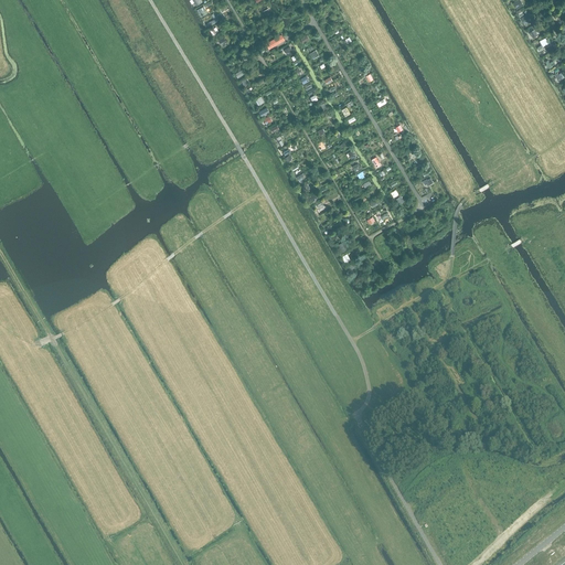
[(204,6),(198,10),(201,17),(208,12),(204,6)]
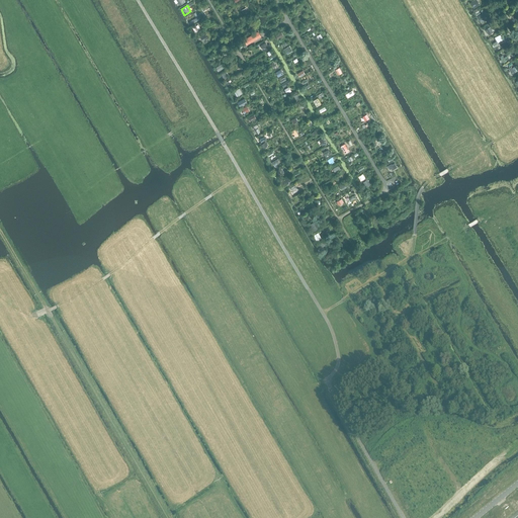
[(483,13),(478,16),(482,21),(487,19),(483,13)]
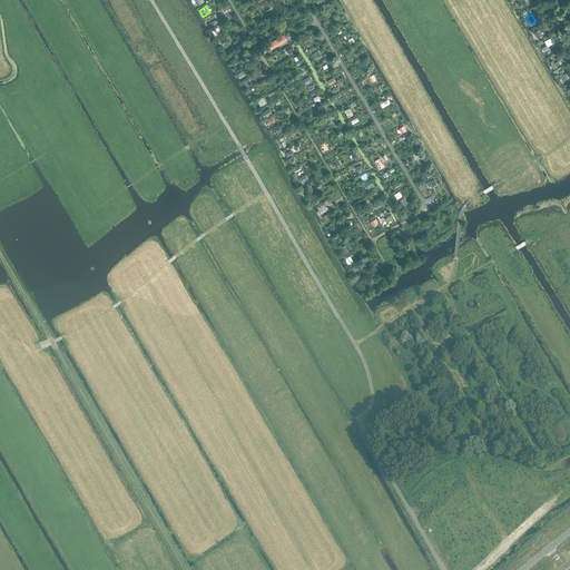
[(284,35),(268,43),(272,49),(287,40),(284,35)]
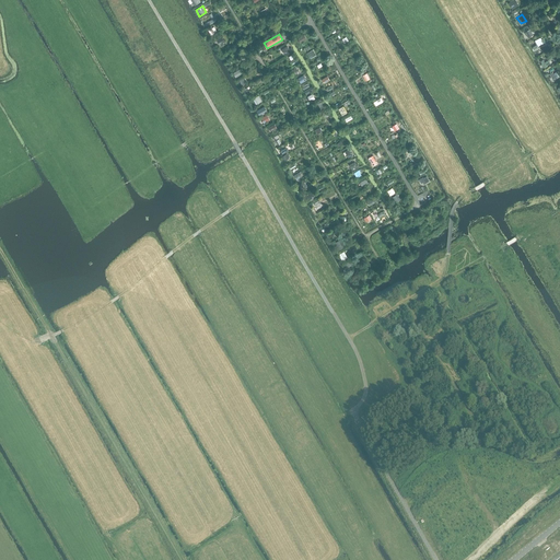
[(288,46),(282,49),(286,55),(291,51),(288,46)]
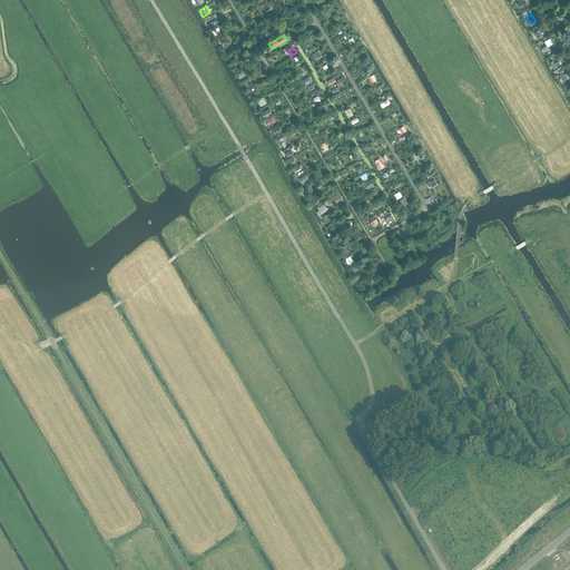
[(562,74),(559,75),(563,81),(569,77),(567,72),(563,75),(562,74)]
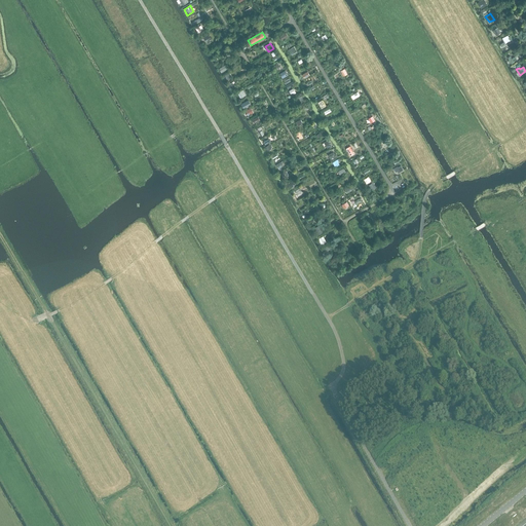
[(249,100),(241,104),(245,109),(251,105),(249,100)]
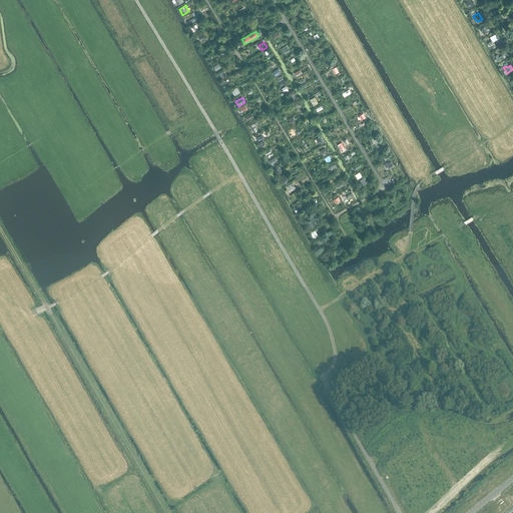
[(332,154),(325,158),(328,162),(329,162),(331,160),(330,158),(333,156),(332,154)]
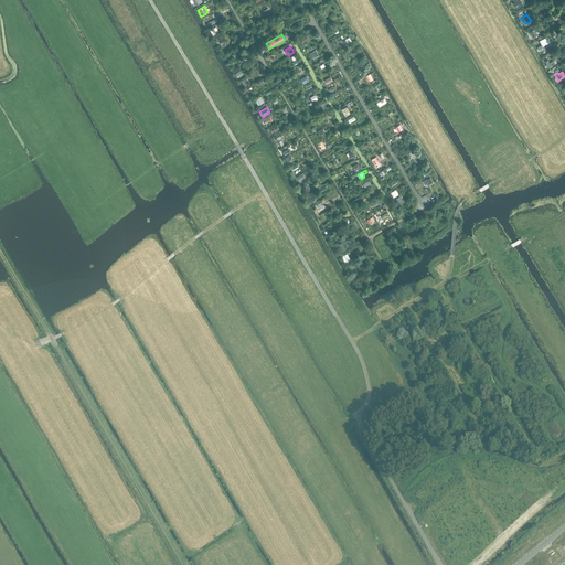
[(366,195),(369,199),(370,198),(377,193),(376,192),(377,191),(376,189),(374,190),(368,194),(366,195)]
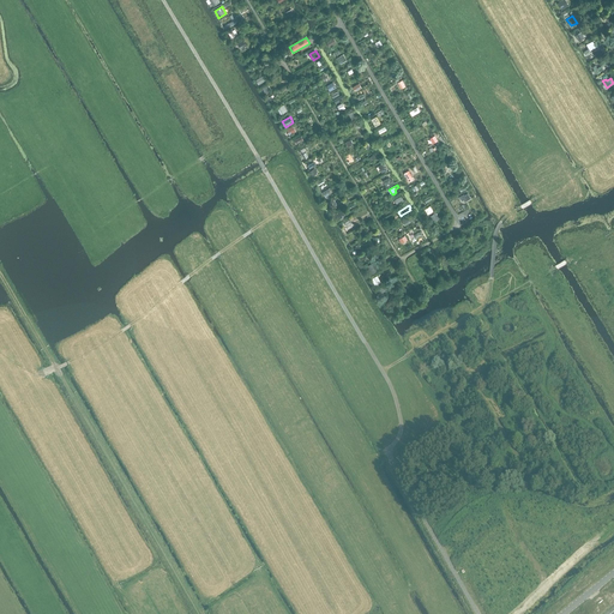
[(373,263),(366,266),(371,275),(378,271),(373,263)]
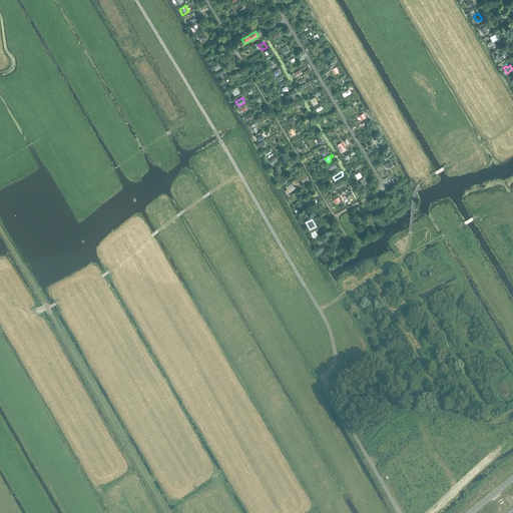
[(316,230),(311,232),(314,237),(312,238),(314,240),(320,237),(316,230)]
